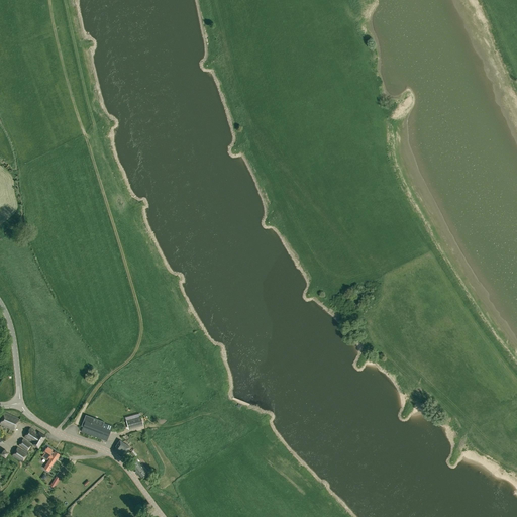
[(0,424),(14,431),(20,418),(5,412),(0,423),(0,424)]
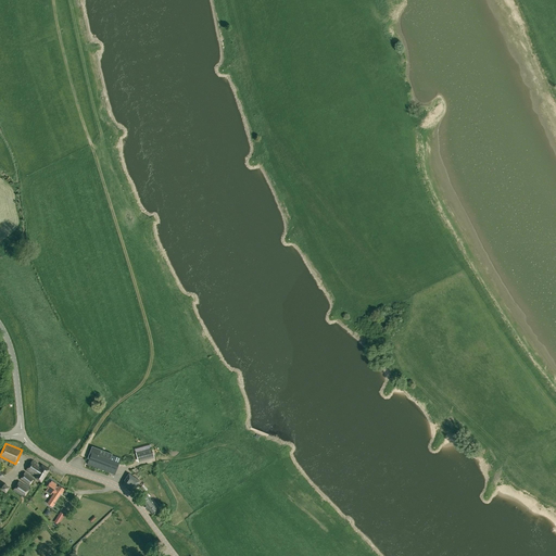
[(99,455),(100,452),(91,449),(88,456),(90,457),(89,459),(89,460),(87,465),(111,474),(115,475),(116,470),(121,458),(112,455),(110,459),(99,455)]
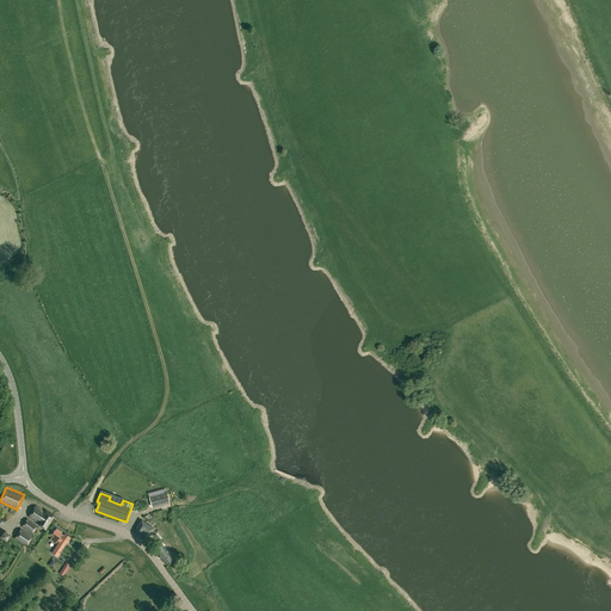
[(45,530),(54,517),(47,511),(45,512),(36,505),(28,518),(36,523),(36,522),(38,523),(38,525),(45,530)]
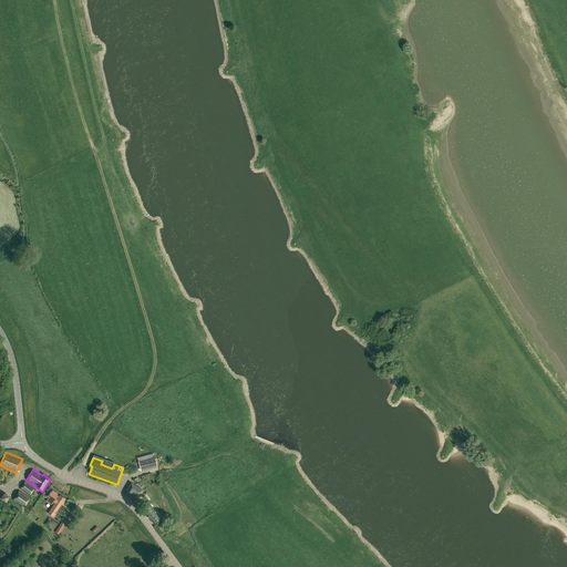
[(30,496),(35,488),(26,482),(20,490),(30,496)]
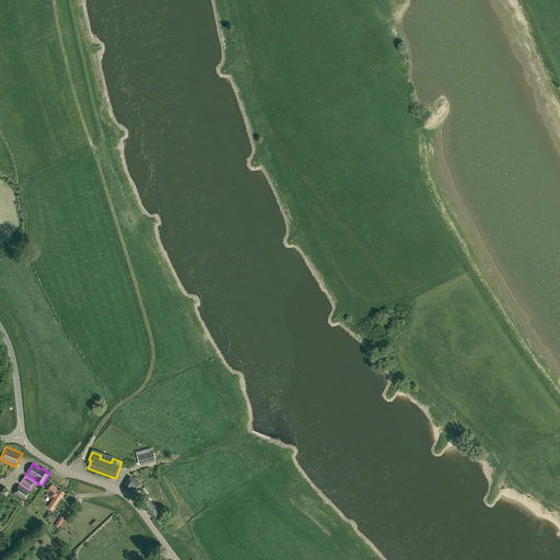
[(141,485),(136,481),(130,477),(125,483),(124,488),(133,494),(137,491),(141,485)]
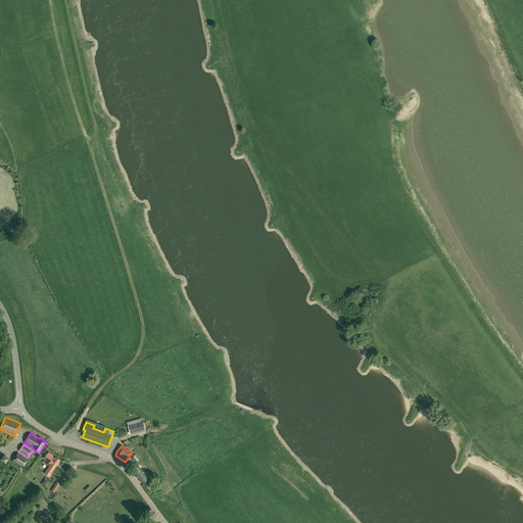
[(29,460),(18,453),(12,462),(22,468),(29,460)]
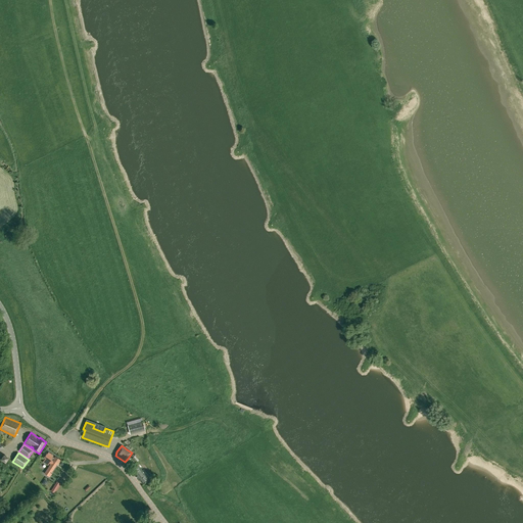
[(59,460),(55,458),(54,459),(52,458),(53,456),(49,453),(47,455),(44,458),(45,459),(43,462),(48,465),(49,463),(51,464),(45,473),(50,477),(51,474),(57,464),(59,460)]
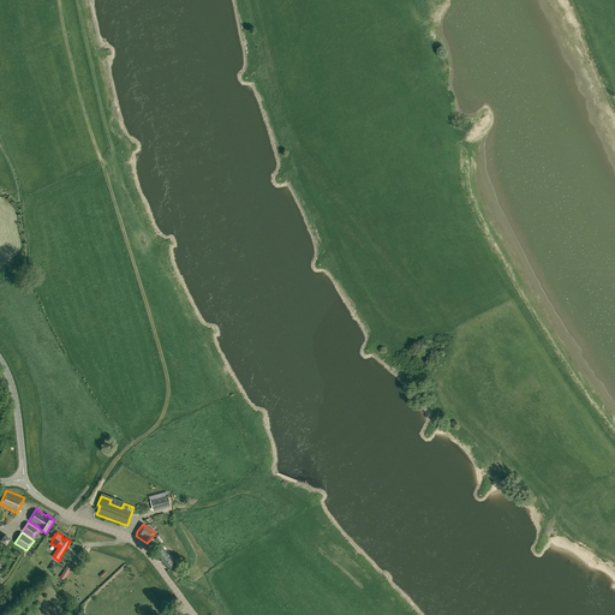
[(163,548),(161,545),(159,548),(160,550),(155,554),(167,568),(174,562),(163,548)]
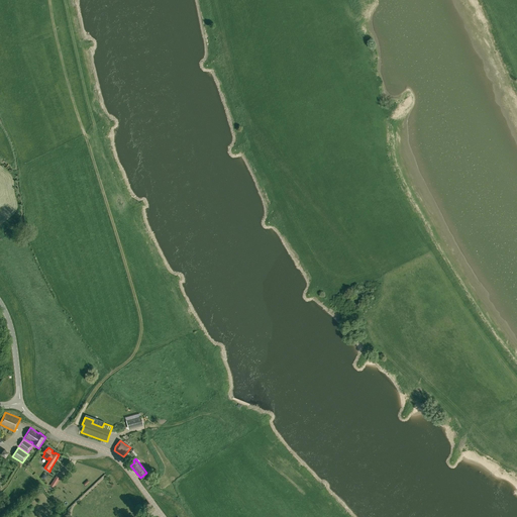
All buildings are outlined.
